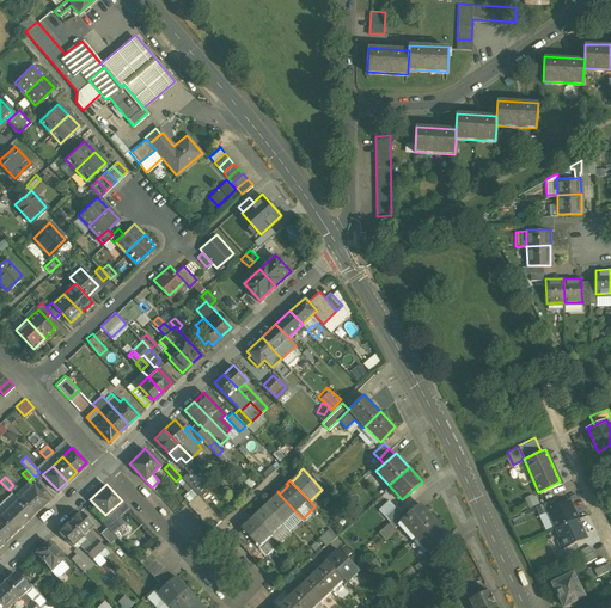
[(47,501),(32,485),(17,498),(32,514),(47,501)]
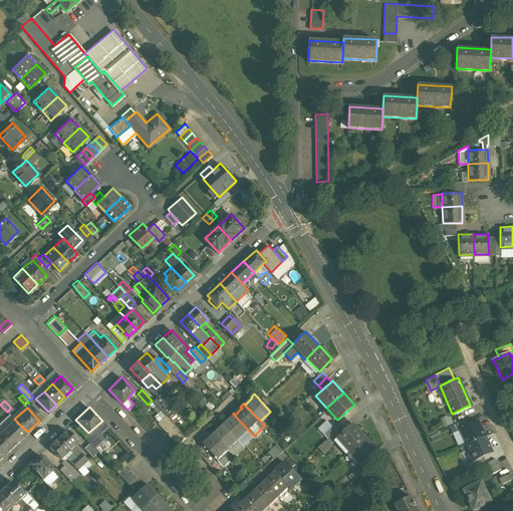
[(158,421),(165,414),(161,410),(154,417),(158,421)]
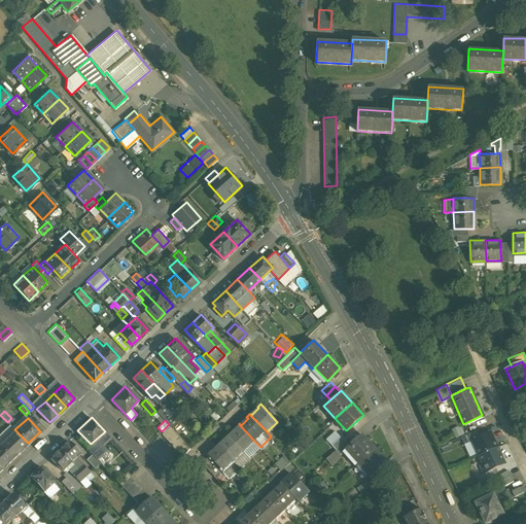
[(455,434),(463,431),(460,423),(452,426),(455,434)]
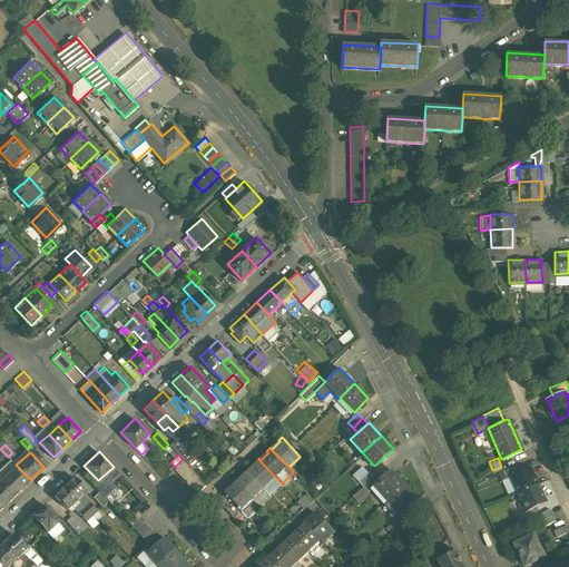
[(175,467),(174,468),(178,473),(187,465),(183,459),(175,467)]
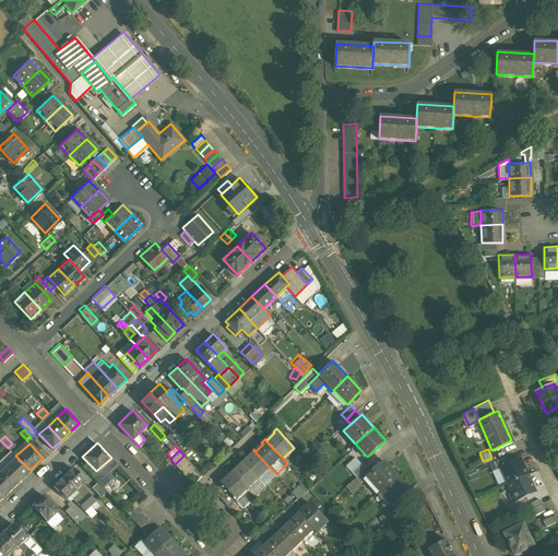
[(269,466),(253,450),(250,453),(251,454),(244,461),(242,460),(258,477),(269,466)]
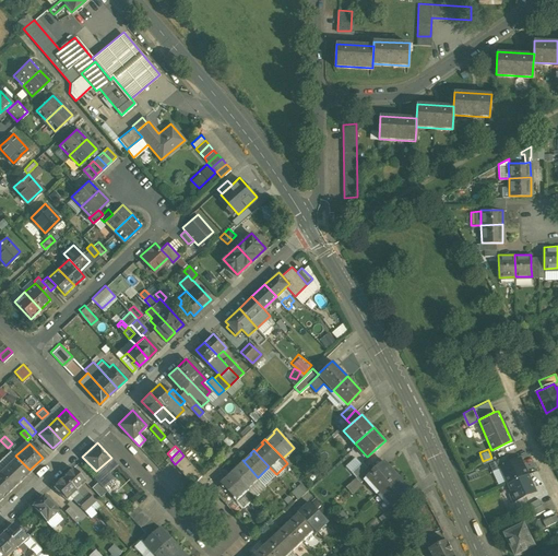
[(510,462),(507,453),(488,461),(493,470),(500,466),(510,462)]
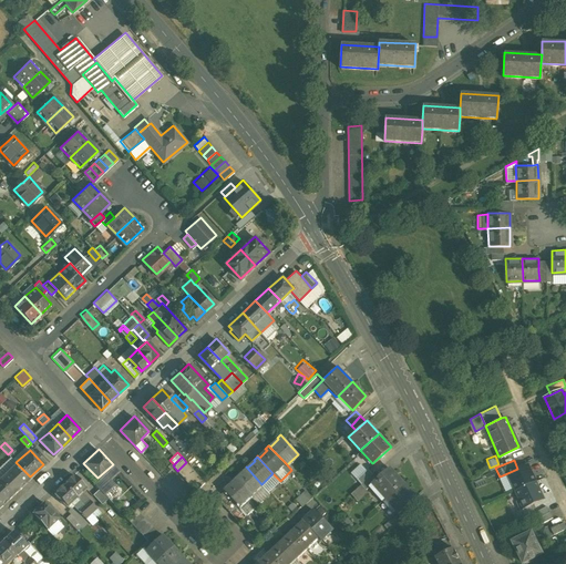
[(30,477),(16,462),(7,471),(21,485),(30,477)]
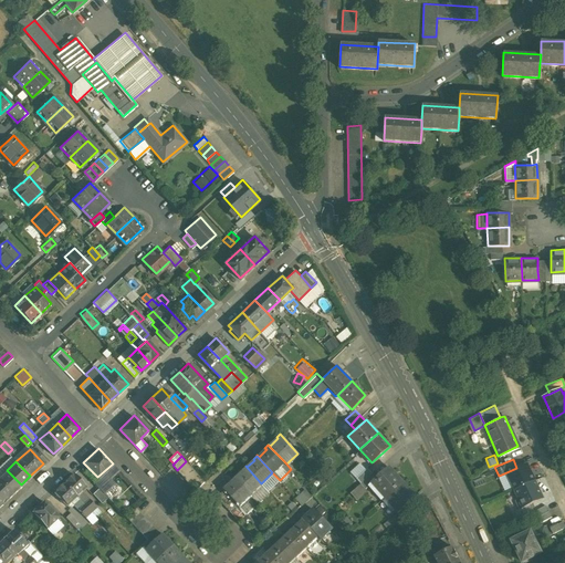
[(186,461),(177,470),(181,475),(190,466),(186,461)]
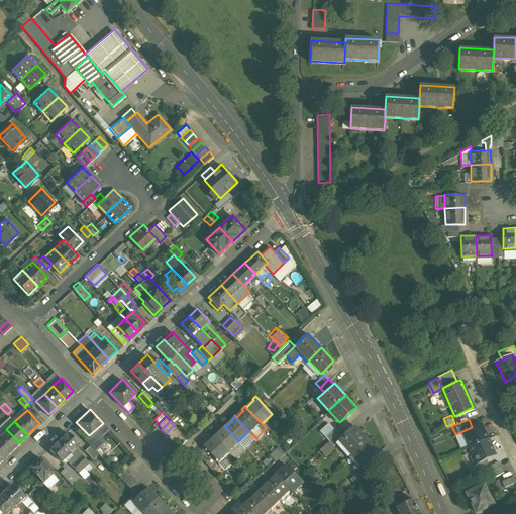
[(487,437),(481,423),(472,427),(462,431),(470,445),(487,437)]
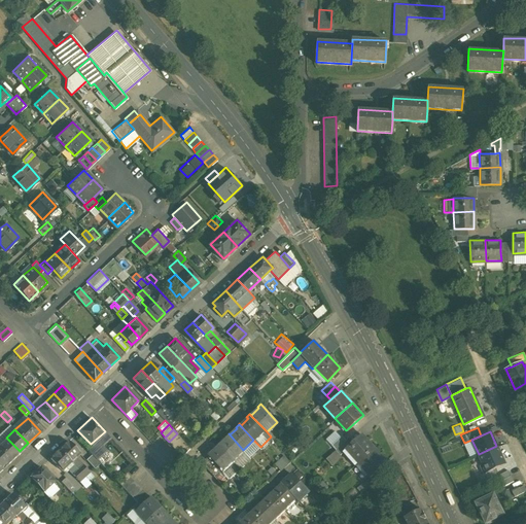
[(177,433),(169,442),(173,446),(181,438),(177,433)]
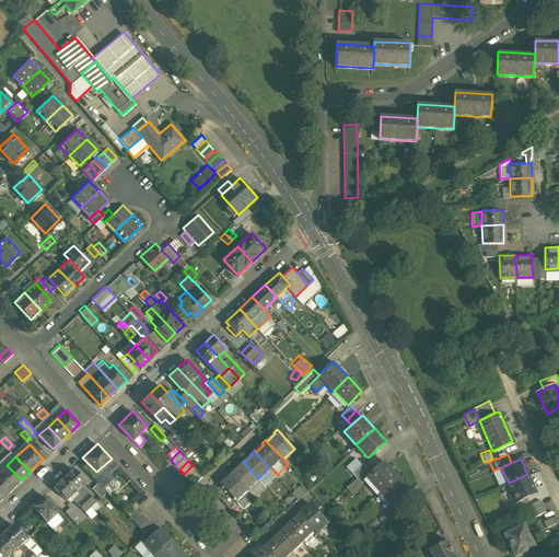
[(258,478),(243,461),(240,464),(241,465),(233,473),(232,472),(247,488),(258,478)]
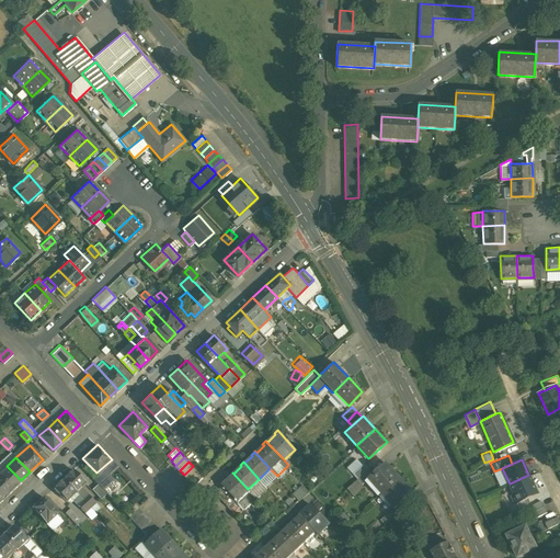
[(363,462),(352,473),(356,478),(368,467),(363,462)]
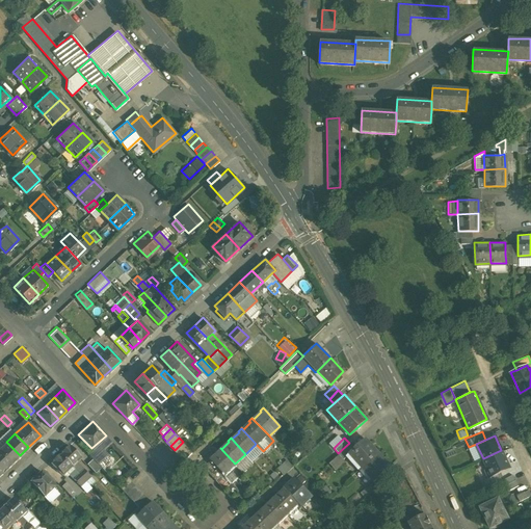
[(353,448),(348,452),(349,452),(355,459),(352,461),(359,468),(377,451),(365,438),(353,448)]
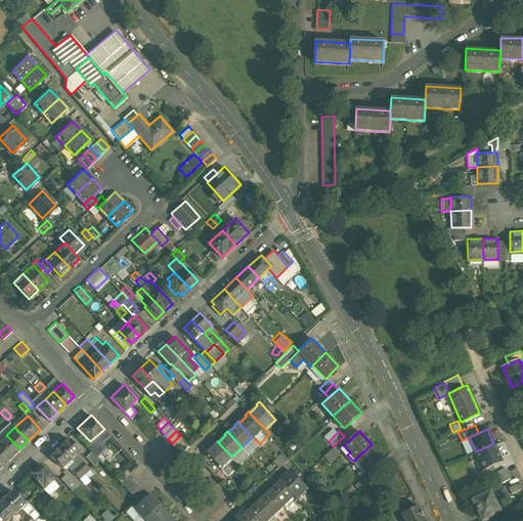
[(19,448),(6,435),(0,440),(0,443),(11,456),(19,448)]
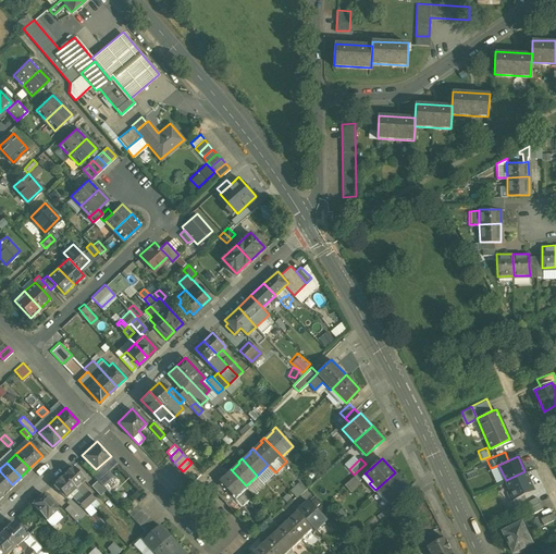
[(192,463),(183,471),(187,476),(196,468),(192,463)]
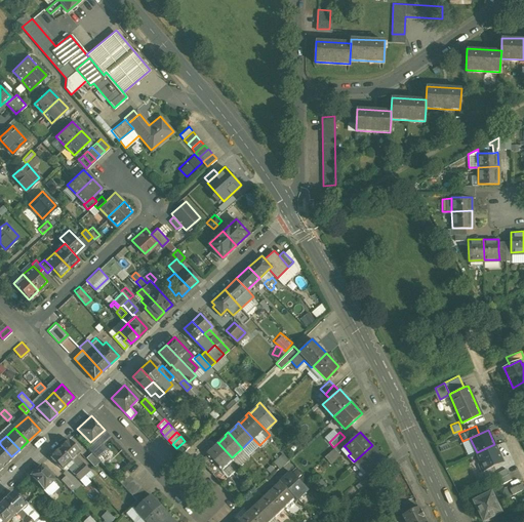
[(345,437),(333,447),(337,452),(345,446),(344,446),(349,442),(345,437)]
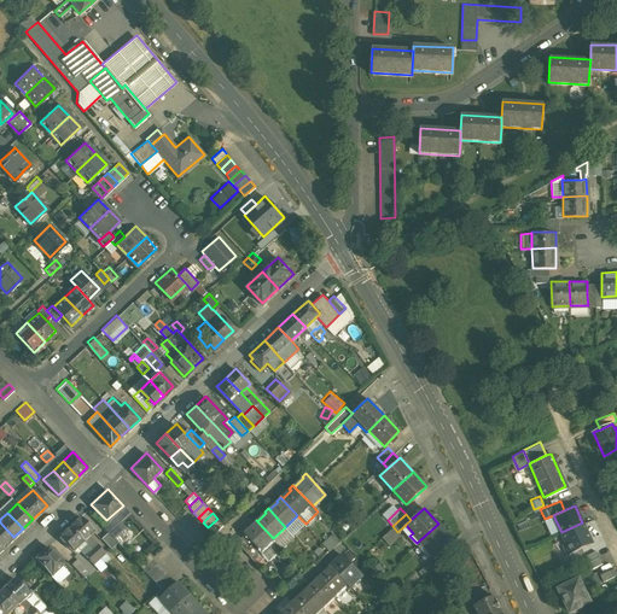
[(69,525),(91,549),(98,543),(88,534),(93,530),(79,515),(69,525)]
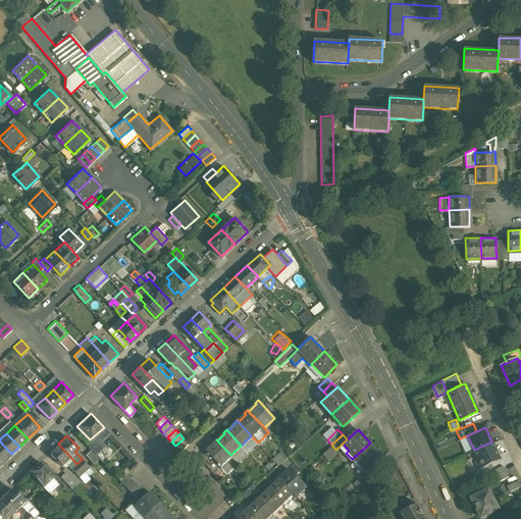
[(184,438),(175,446),(179,451),(188,443),(184,438)]
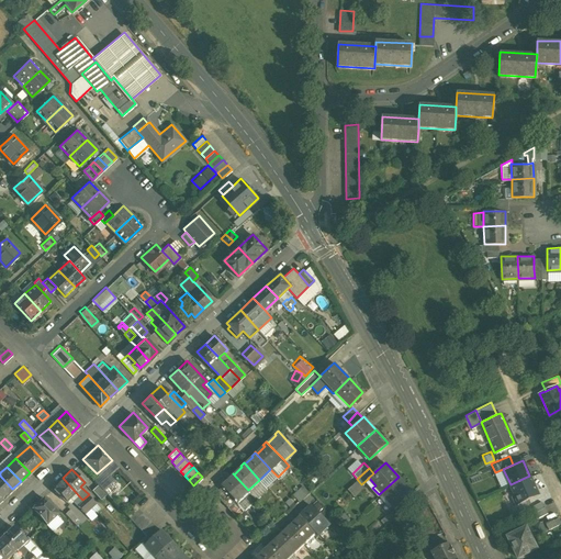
[(248,490),(233,473),(229,477),(231,478),(223,485),(222,483),(221,484),(237,501),(248,490)]
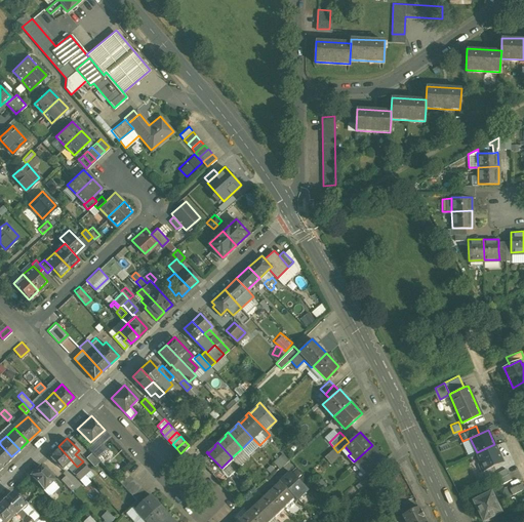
[(11,456),(0,444),(0,460),(3,465),(11,456)]
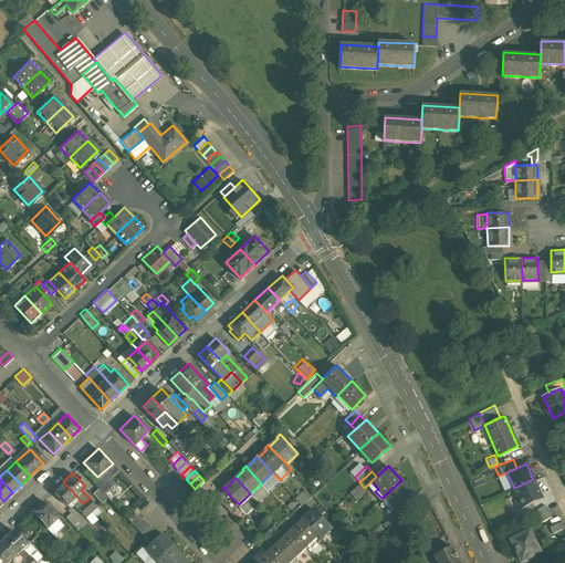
[(533,479),(514,488),(518,497),(515,499),(519,507),(520,508),(532,502),(542,497),(533,479)]
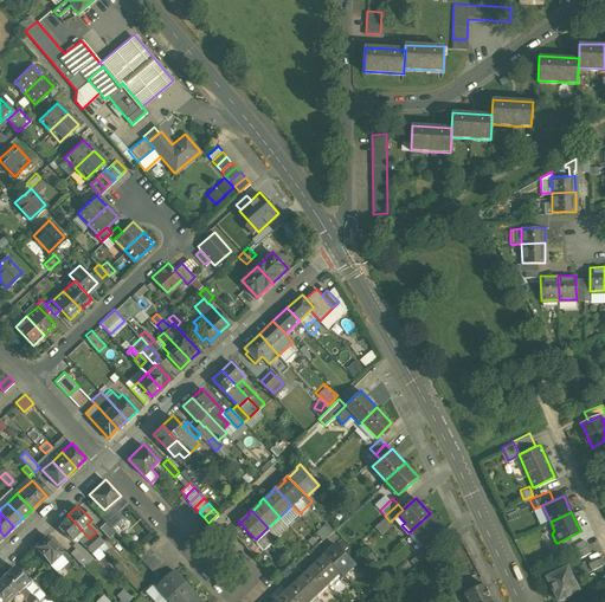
[(430,513),(409,532),(414,539),(418,538),(425,547),(444,530),(430,513)]
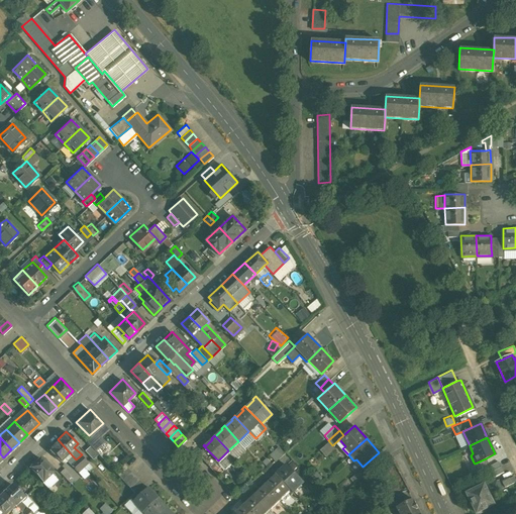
[(76,459),(58,439),(48,448),(61,460),(64,456),(78,471),(80,469),(78,468),(81,465),(76,459)]
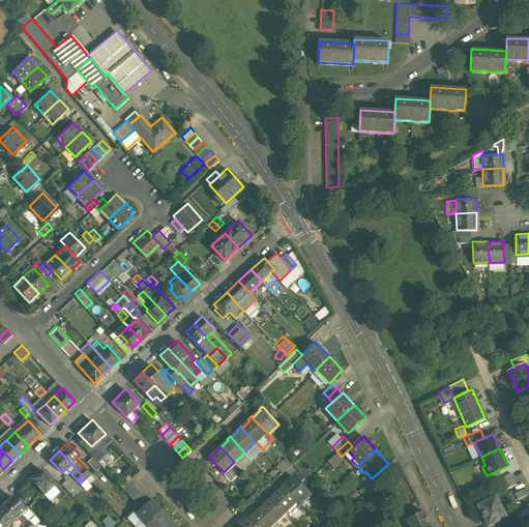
[(341,457),(336,451),(327,460),(333,466),(343,458),(341,457)]
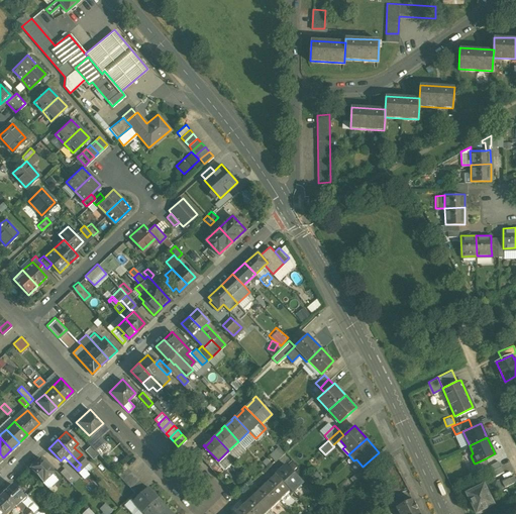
[(107,447),(102,441),(94,448),(100,454),(107,447)]
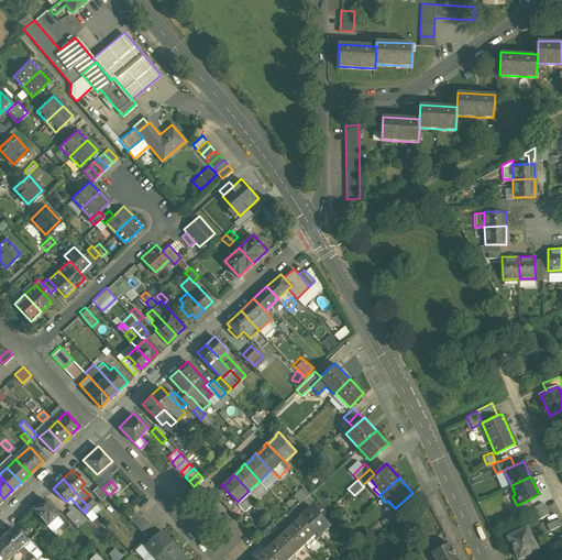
[(97,484),(91,490),(100,500),(107,494),(97,484)]
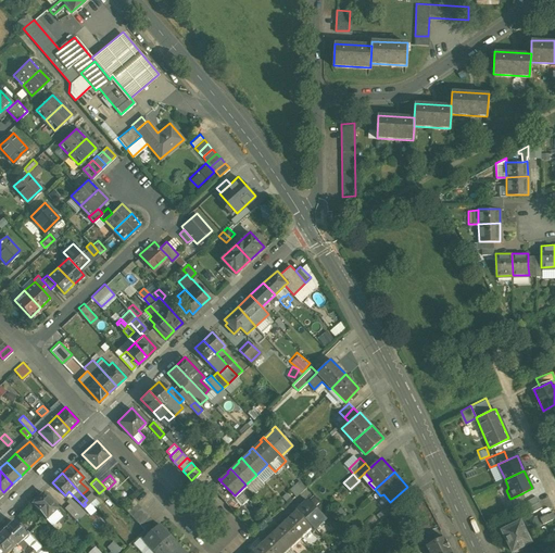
[(295,494),(305,486),(299,478),(289,487),(295,494)]
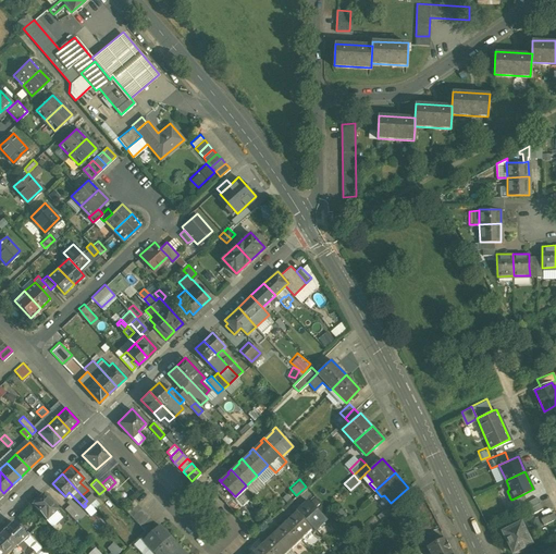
[(88,490),(82,495),(87,501),(90,499),(91,500),(95,497),(88,490)]
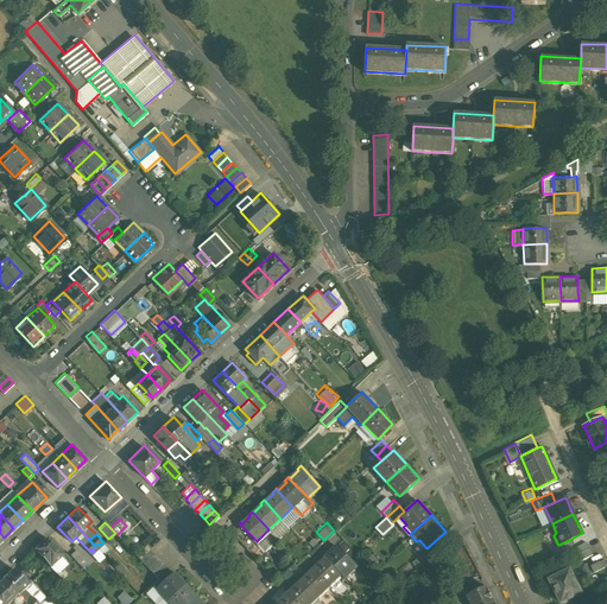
[(46,536),(33,548),(50,566),(63,553),(46,536)]
